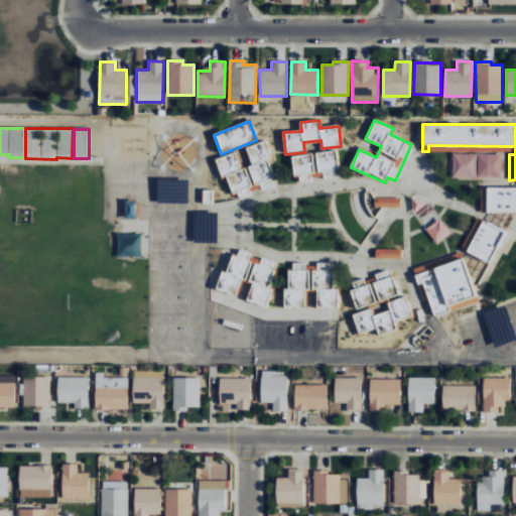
[(163,167),(191,169),(192,140),(164,139),(163,167)]
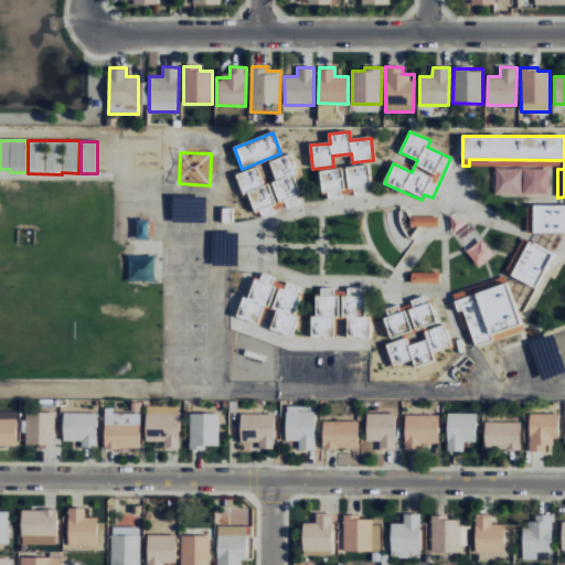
[(347,187),(370,185),(369,166),(345,167),(347,187)]
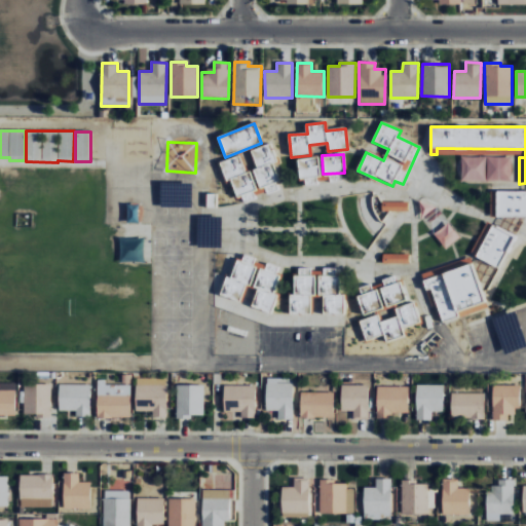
[(511,182),(511,157),(461,156),(460,181),(511,182)]
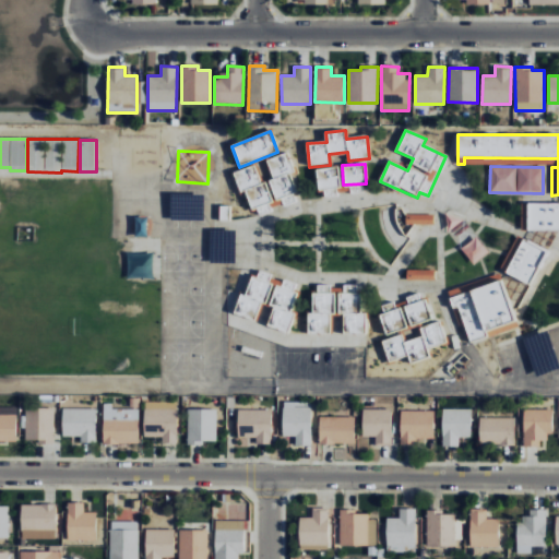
[(340,189),(339,168),(317,168),(318,189),(340,189)]
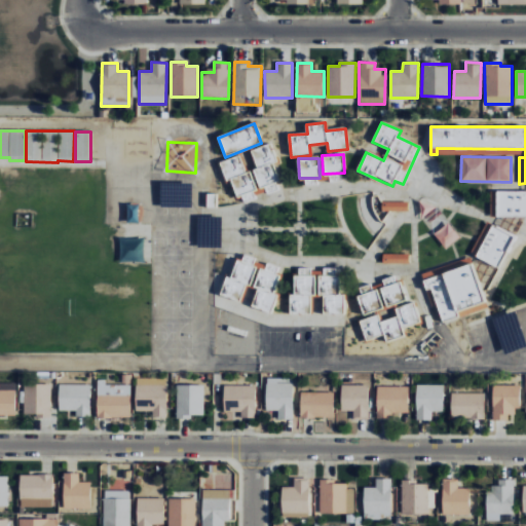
[(525,191),(490,191),(490,217),(525,217),(525,191)]
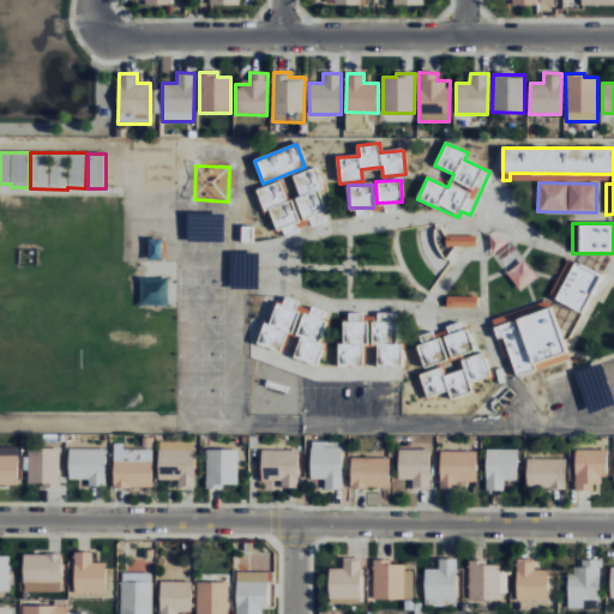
[(445,246),(476,247),(476,236),(445,235),(445,246)]
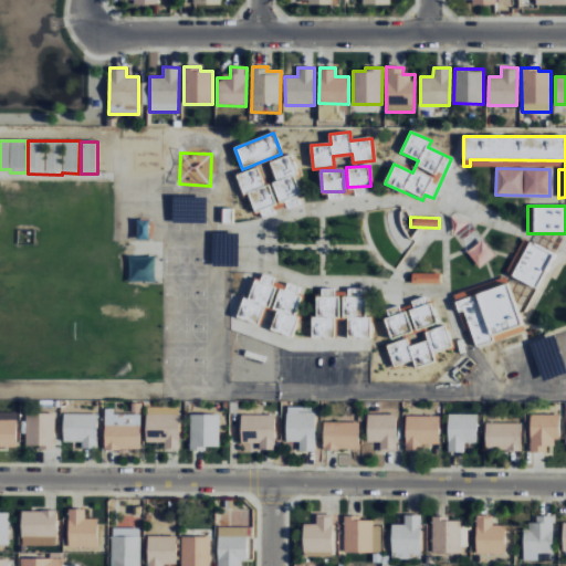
[(555,255),(524,238),(505,272),(537,290),(555,255)]
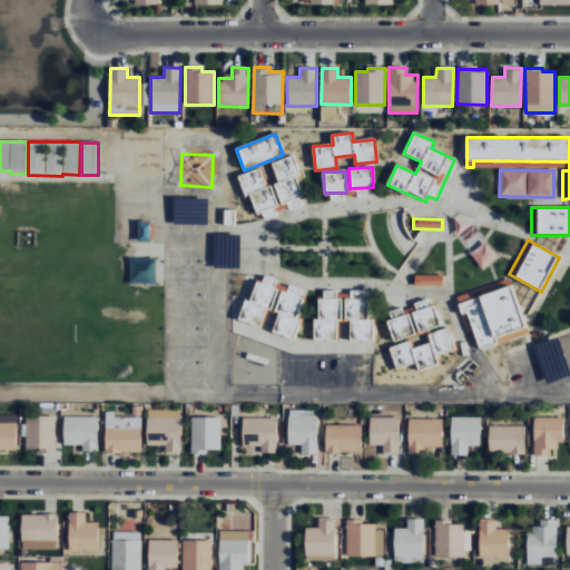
[(144,284),(155,284),(155,258),(138,259),(138,278),(144,278),(144,284)]
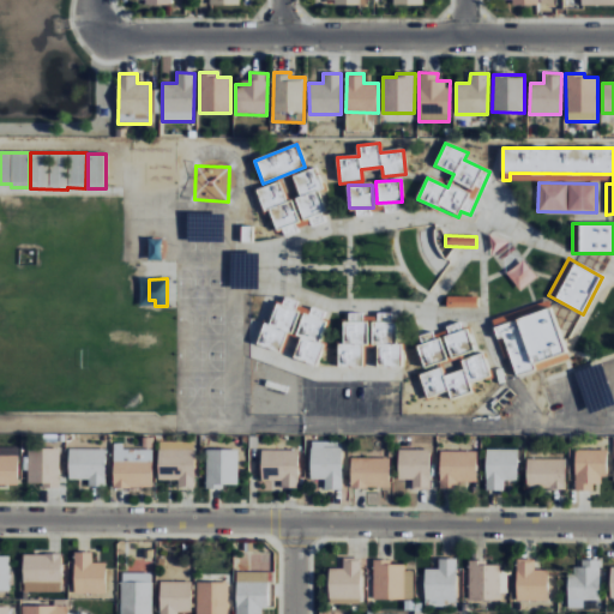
[(477,298),(446,296),(446,307),(477,308),(477,298)]
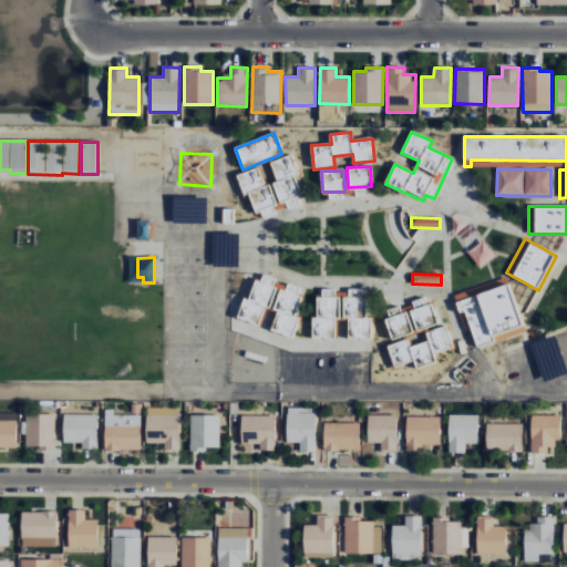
[(292,338),(298,318),(295,317),(302,288),(258,276),(250,300),(244,298),(237,320),(259,326),(265,307),(274,310),(268,331),(292,338)]
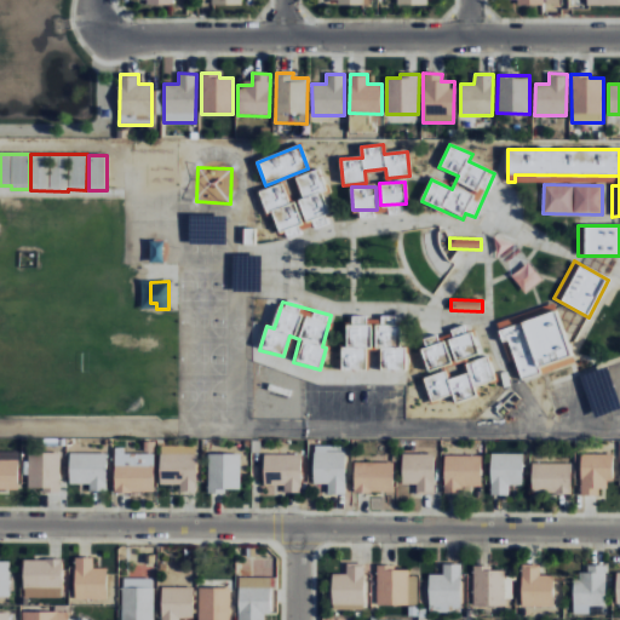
[(497,322),(509,362),(516,360),(522,380),(573,365),(555,304),(497,322)]
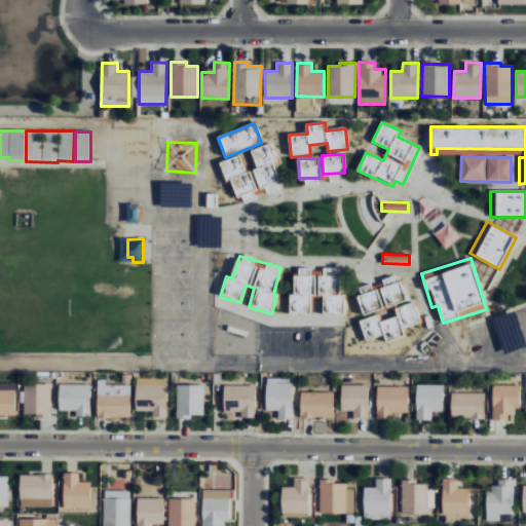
[(289,313),(311,314),(311,296),(316,296),(316,297),(323,297),(323,314),(344,314),(344,295),(338,295),(338,269),(295,269),(295,295),(290,295),(289,313)]
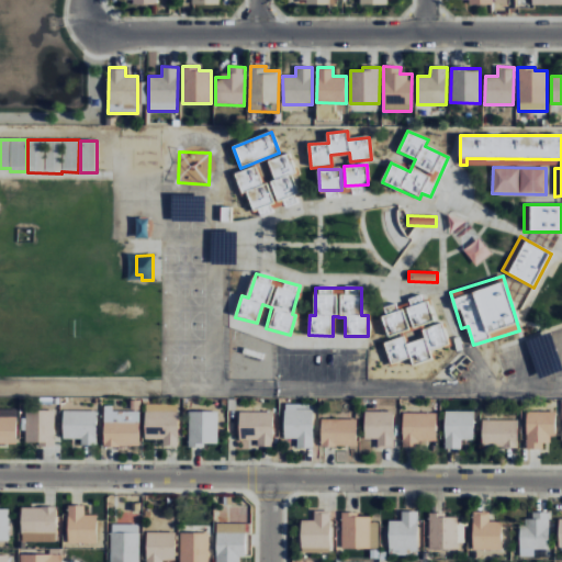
[(434,322),(425,295),(384,308),(388,316),(383,317),(389,337),(434,322)]
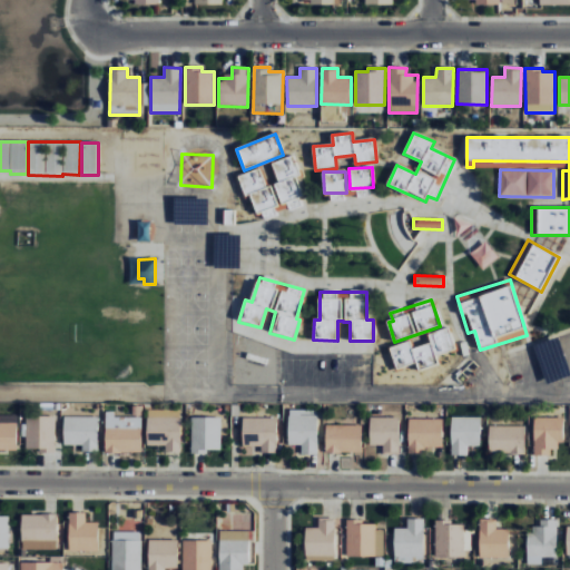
[(390,347),(396,370),(416,363),(419,371),(439,365),(436,356),(455,351),(449,328),(428,334),(431,343),(411,349),(410,342),(390,347)]
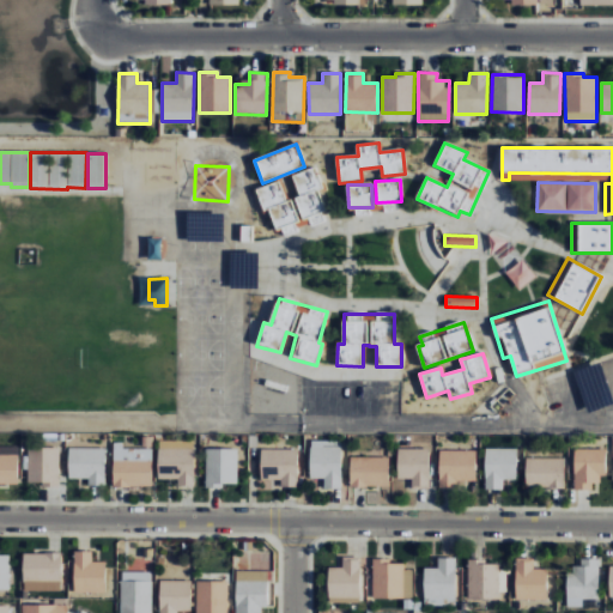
[(158,479),(177,479),(177,485),(194,486),(195,441),(158,439),(158,479)]
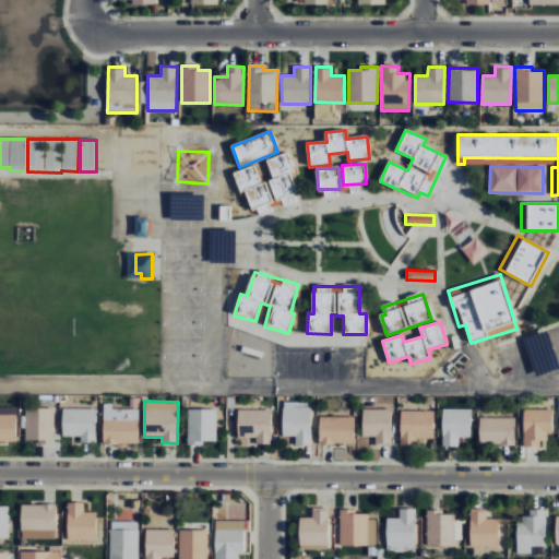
[(310,445),(311,402),(282,402),(282,436),(295,436),(294,444),(310,445)]
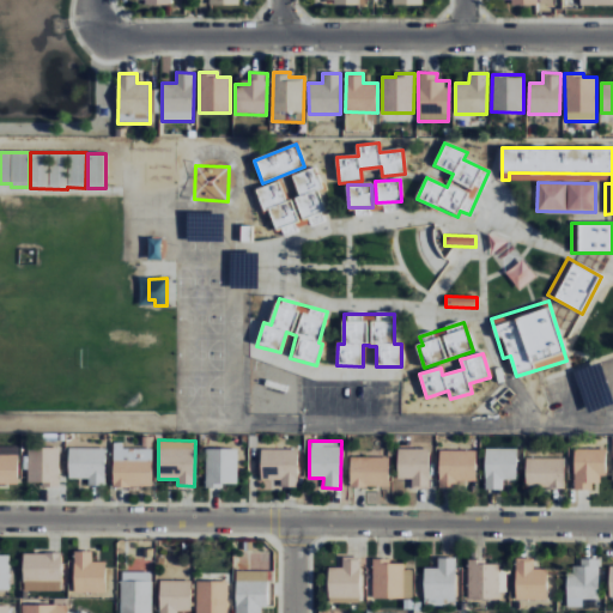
[(152,448),(122,448),(122,442),(113,442),(113,486),(152,487),(152,448)]
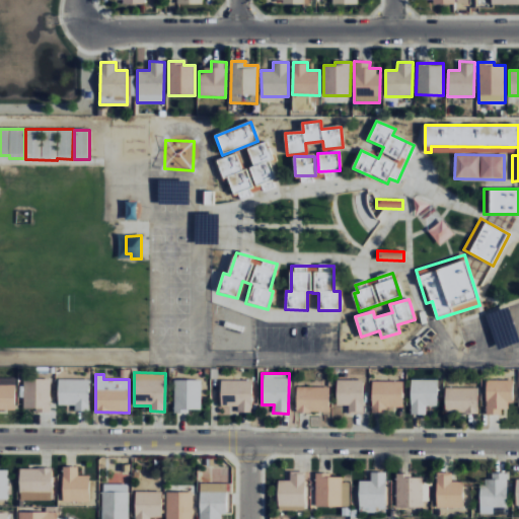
[(0,410),(14,411),(15,378),(0,377),(0,410)]
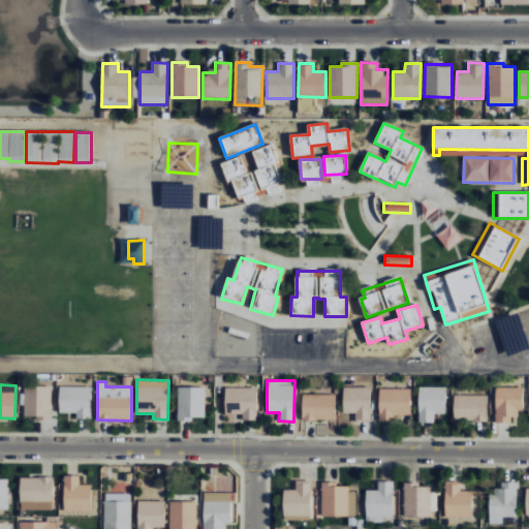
[(51,386),(24,385),(23,394),(22,394),(22,417),(51,417),(51,386)]
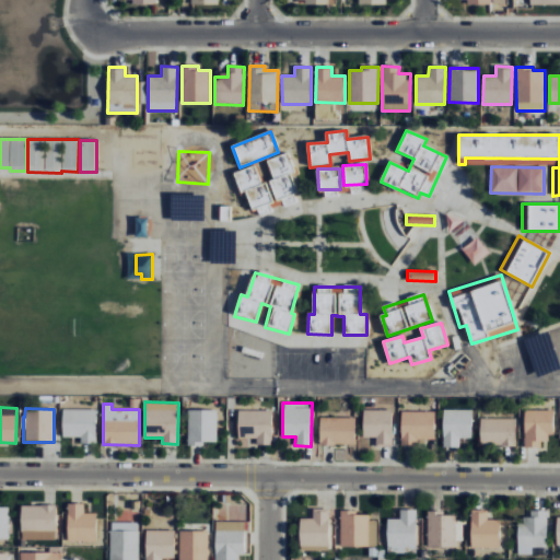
[(95,443),(96,409),(62,408),(61,436),(80,436),(80,443),(95,443)]
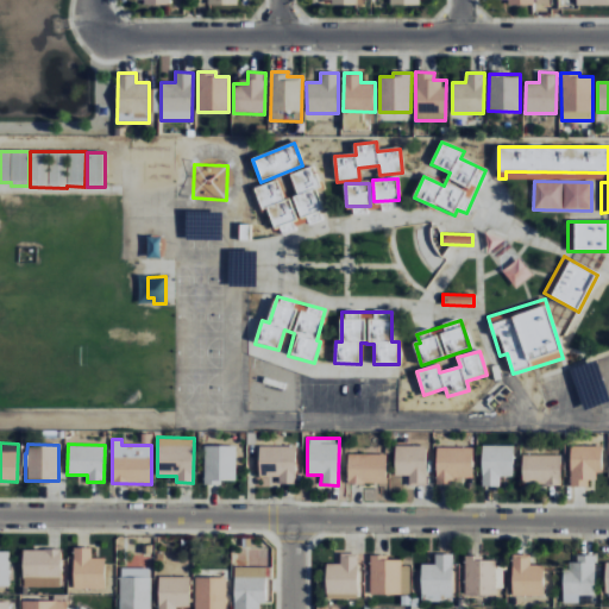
[(236,481),(236,445),(203,445),(203,484),(221,484),(223,479),(236,481)]
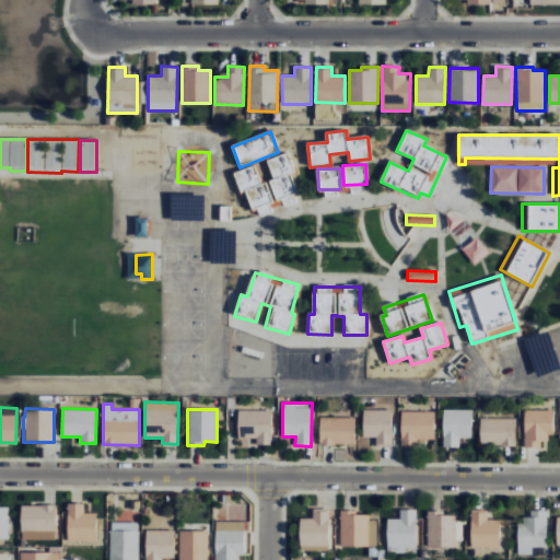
[(271,410),(237,409),(237,438),(256,438),(256,444),(271,445),(271,410)]
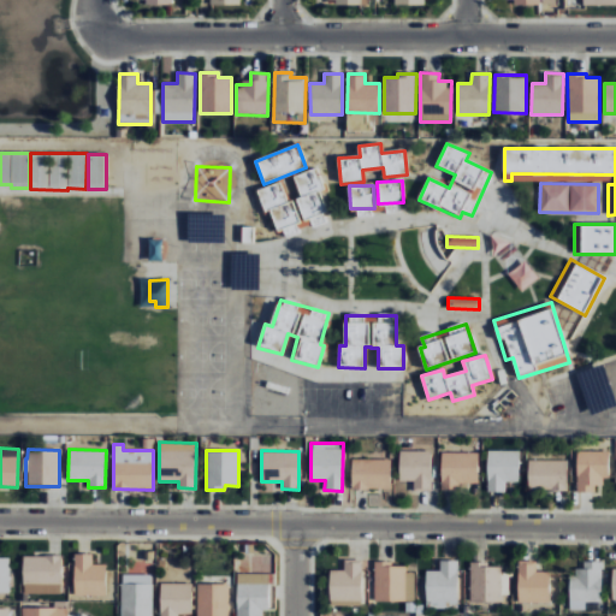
[(400,481),(413,481),(413,491),(431,491),(431,450),(400,450),(400,481)]
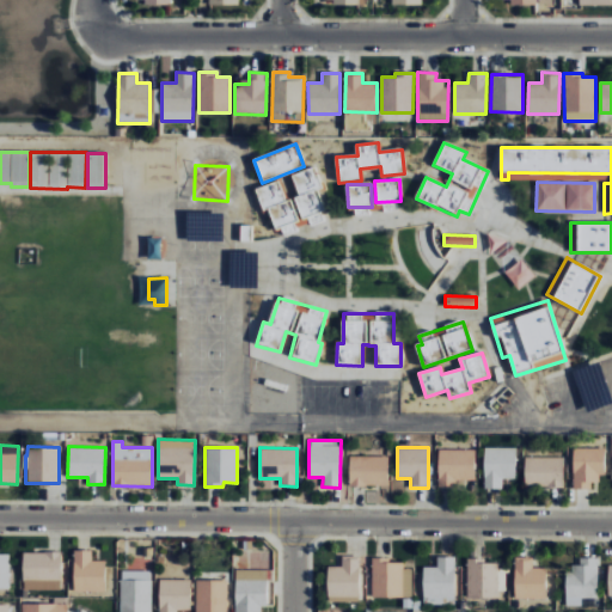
[(484,489),(502,489),(502,478),(516,478),(515,447),(484,447),(484,489)]
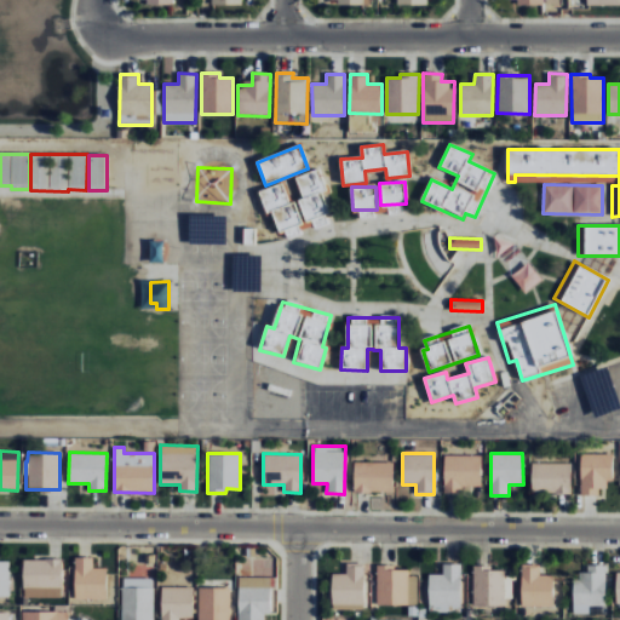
[(610,453),(580,454),(580,495),(598,495),(598,488),(612,488),(610,453)]
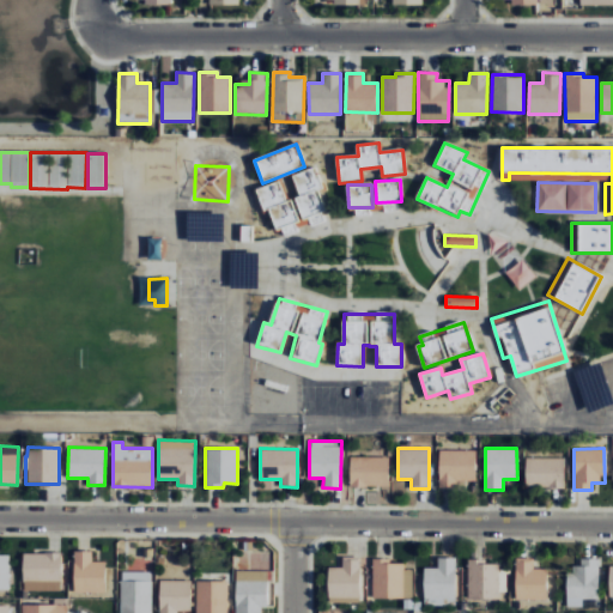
[(477,450),(438,449),(438,487),(456,487),(456,480),(475,481),(477,450)]
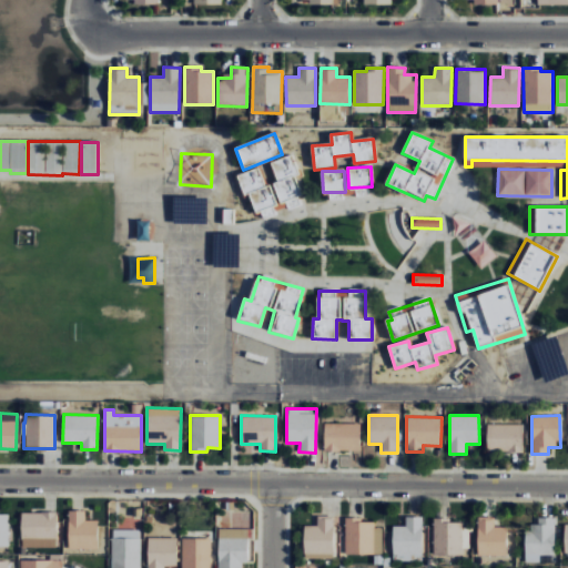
[(359,423),(324,424),(324,450),(361,450),(359,423)]
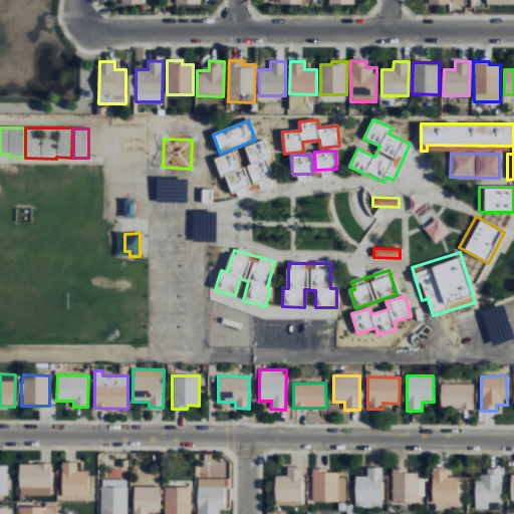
[(441,408),(473,409),(473,383),(441,383),(441,408)]
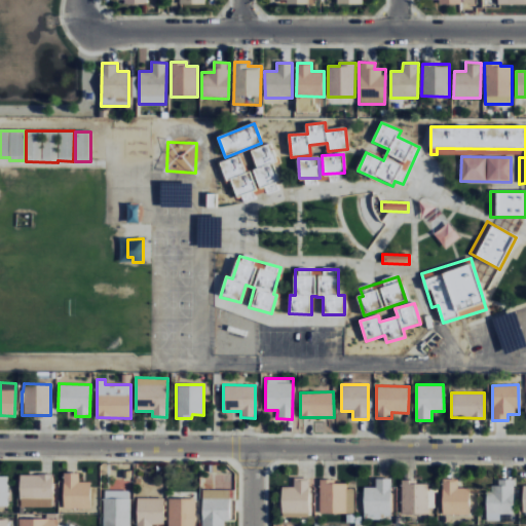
[(90,482),(78,482),(78,473),(63,472),(62,508),(89,509),(90,482)]
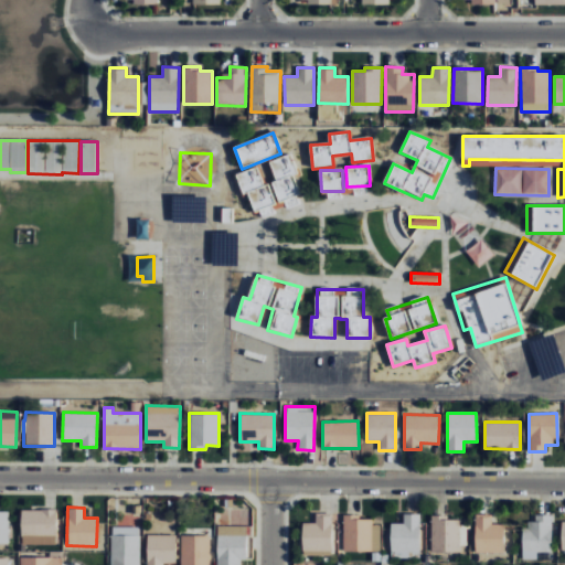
[(20,544),(56,545),(56,510),(21,509),(20,544)]
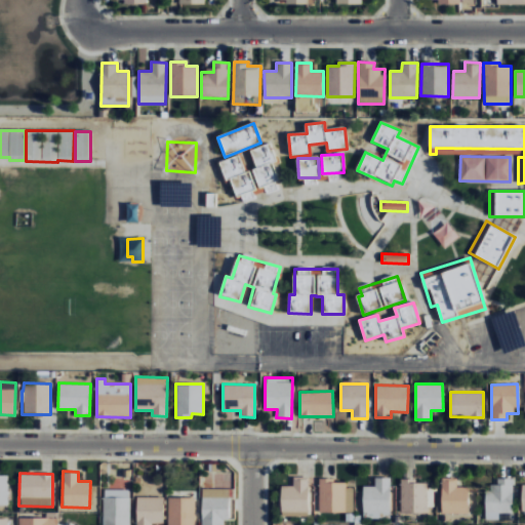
[(0,505),(7,505),(8,475),(0,475),(0,505)]
